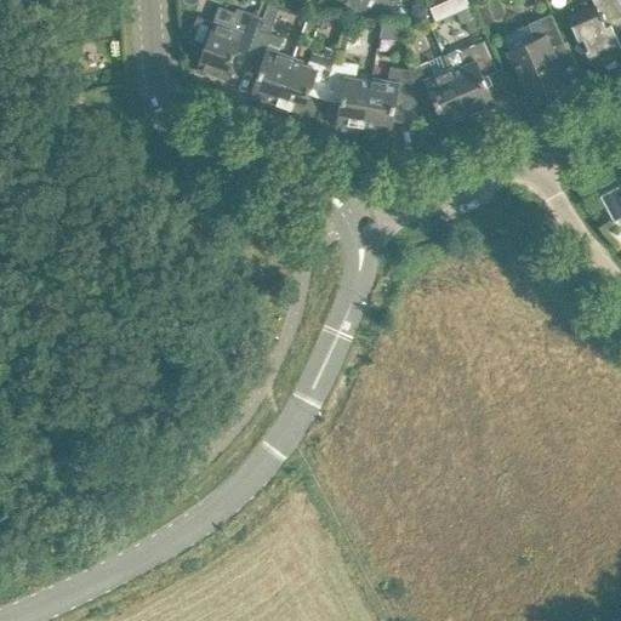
[(269,1),(267,0),(262,0),(257,15),(238,7),(235,12),(221,6),(215,21),(197,70),(205,73),(206,70),(226,78),(237,47),(250,52),(260,30),(269,1)]
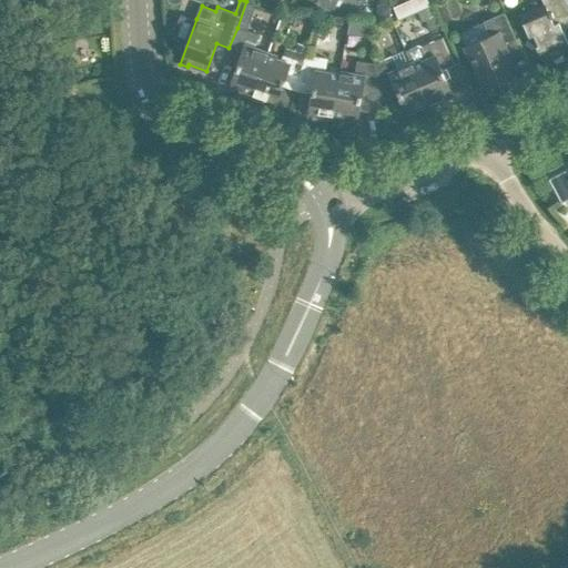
[(567,17),(567,2),(567,0),(543,0),(545,3),(520,14),(529,36),(528,39),(537,46),(543,59),(551,54),(553,58),(563,53),(561,50),(567,47),(567,40),(559,21),(567,17)]
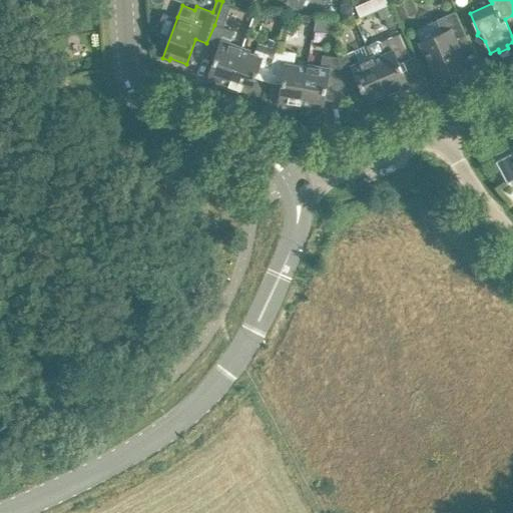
[(467,36),(455,11),(437,19),(442,32),(421,41),(436,77),(466,64),(455,41),(467,36)]
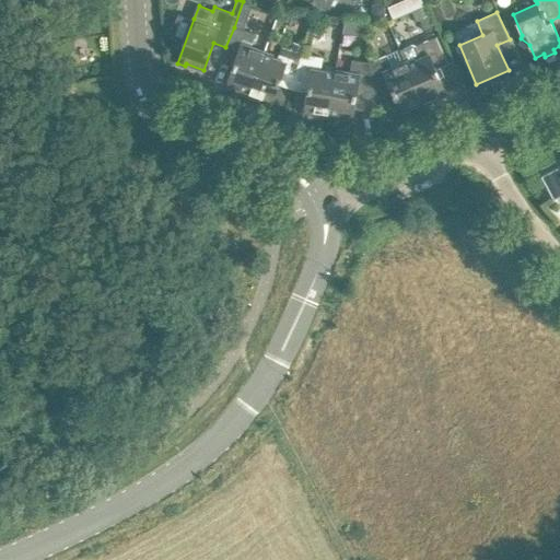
[(254,35),(234,27),(225,47),(223,54),(236,58),(226,85),(241,91),(241,93),(248,95),(263,55),(261,55),(263,51),(249,47),(254,35)]
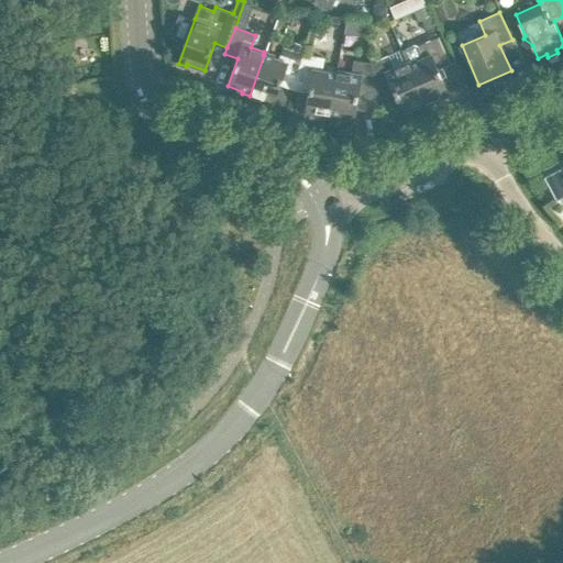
[(439,36),(417,45),(415,45),(403,50),(428,105),(450,95),(438,69),(451,64),(439,36)]
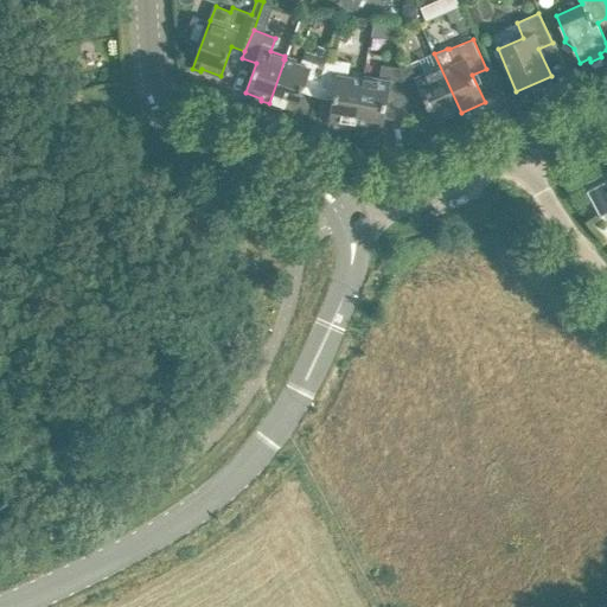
[(318,45),(314,55),(304,51),(299,65),(285,59),(269,103),(294,113),(305,83),(318,89),(326,58),(328,49),(318,45)]
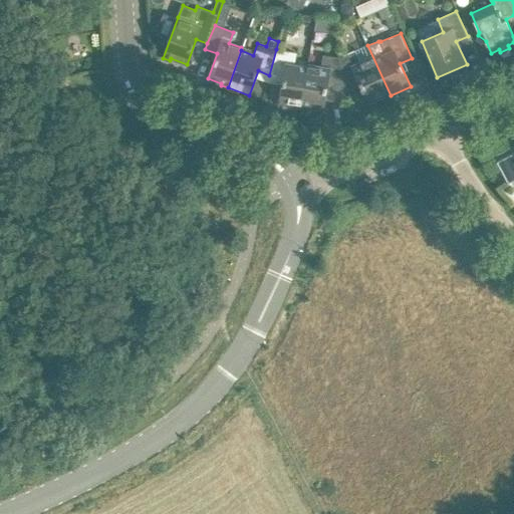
[(367,45),(340,57),(343,85),(358,78),(369,104),(391,95),(367,45)]
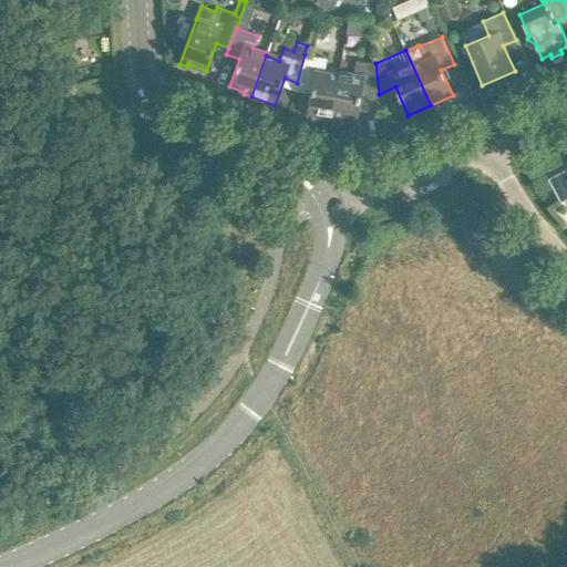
[(332,119),(339,72),(322,71),(325,58),(305,54),(298,83),(312,85),(308,114),(332,119)]
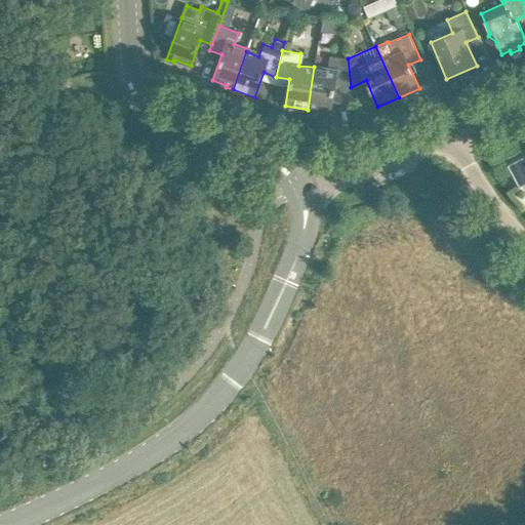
[(328,69),(314,67),(308,110),(315,111),(316,108),(330,111),(334,84),(351,87),(347,57),(330,55),(328,69)]
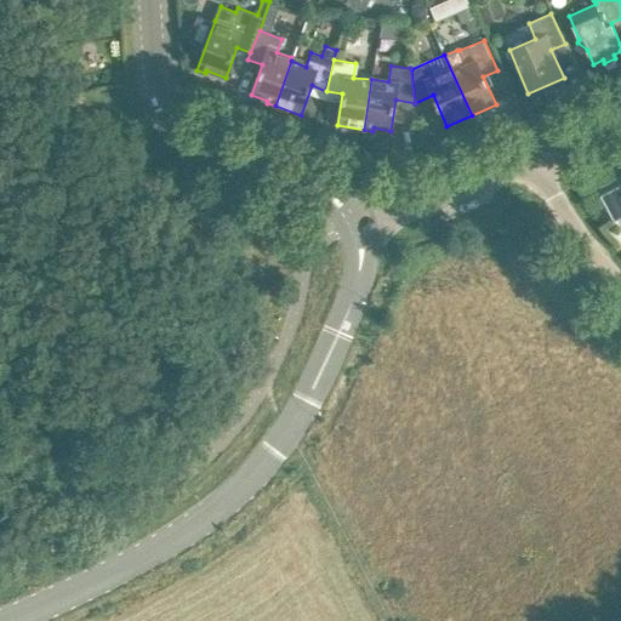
[(620,183),(600,194),(614,220),(620,216),(620,183)]
